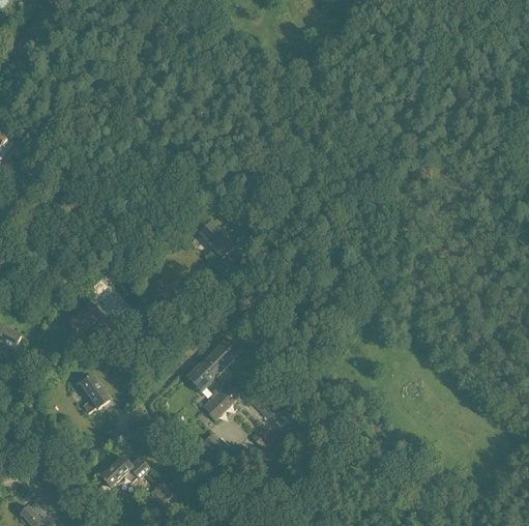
[(2,133),(0,130),(0,144),(8,135),(3,130),(2,133)]
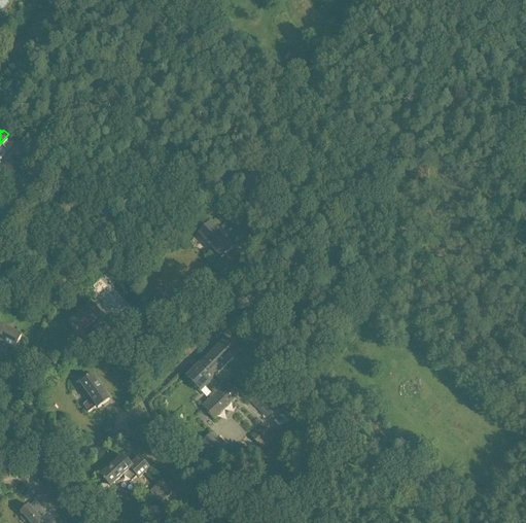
[(182,225),(189,219),(180,209),(173,216),(182,225)]
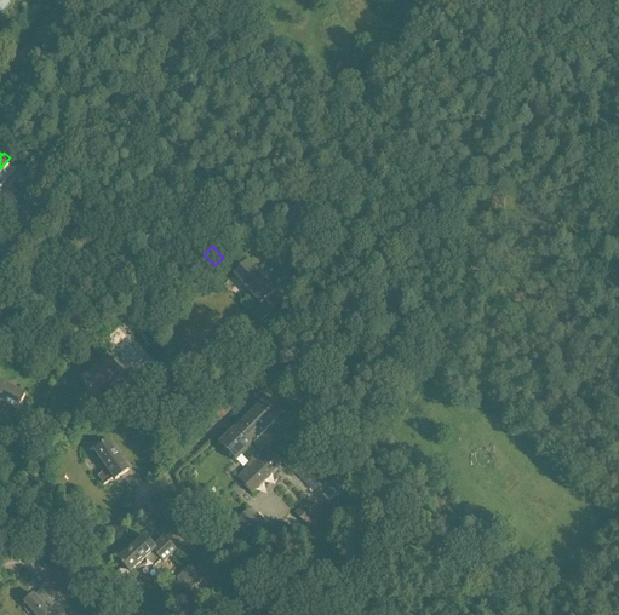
[(259,319),(274,305),(265,297),(274,288),(246,258),(233,271),(259,302),(250,309),(259,319)]
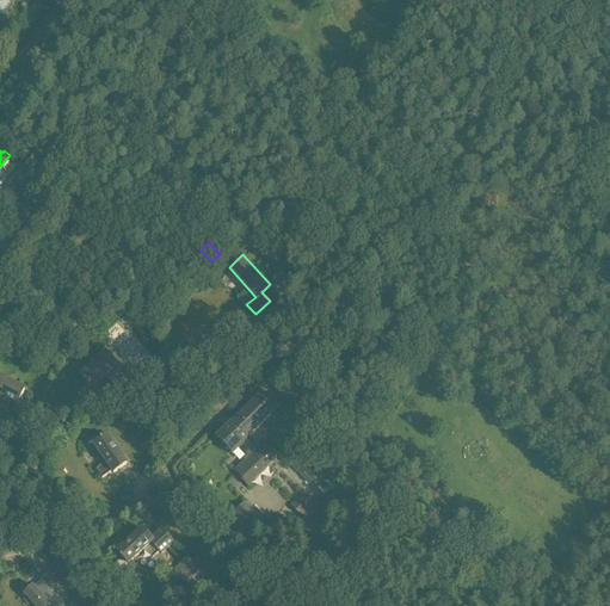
[(143,302),(131,289),(123,297),(135,310),(143,302)]
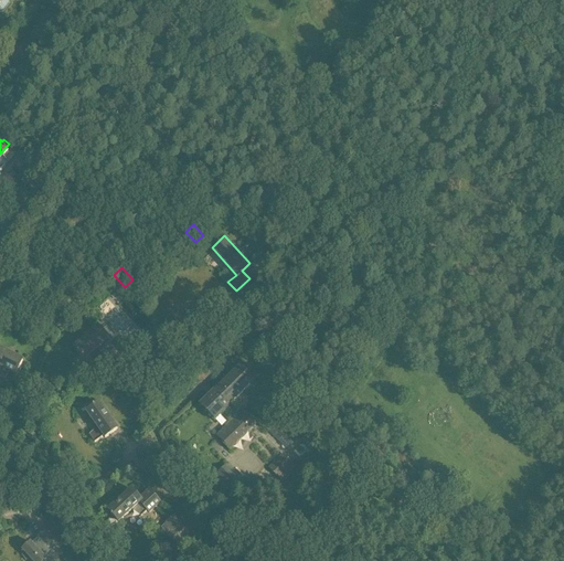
[(102,328),(97,323),(73,345),(83,356),(96,345),(104,352),(108,348),(113,345),(108,339),(114,334),(105,324),(102,328)]
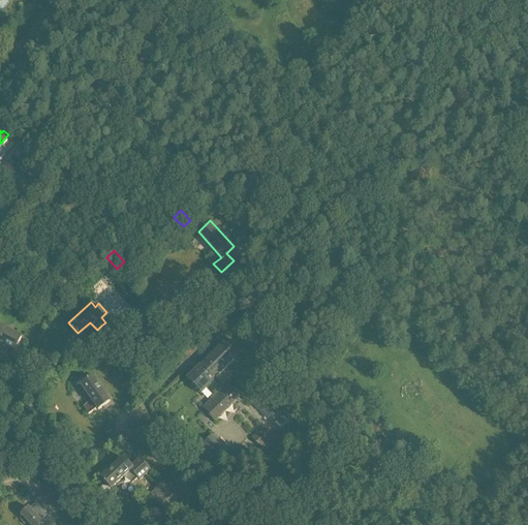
[(105,322),(101,326),(106,332),(111,328),(105,322)]
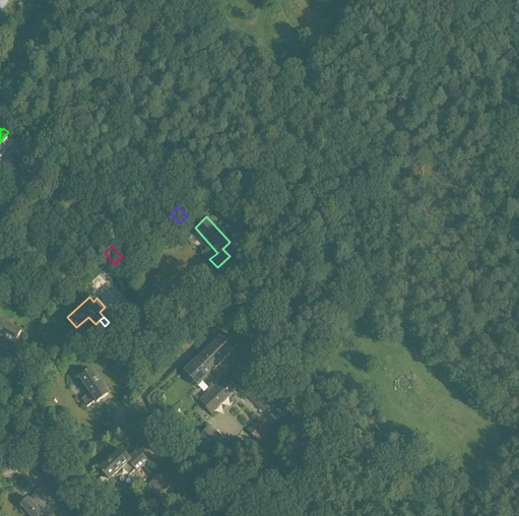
[(0,343),(3,345),(7,337),(11,339),(13,340),(20,328),(16,326),(0,318),(0,343)]
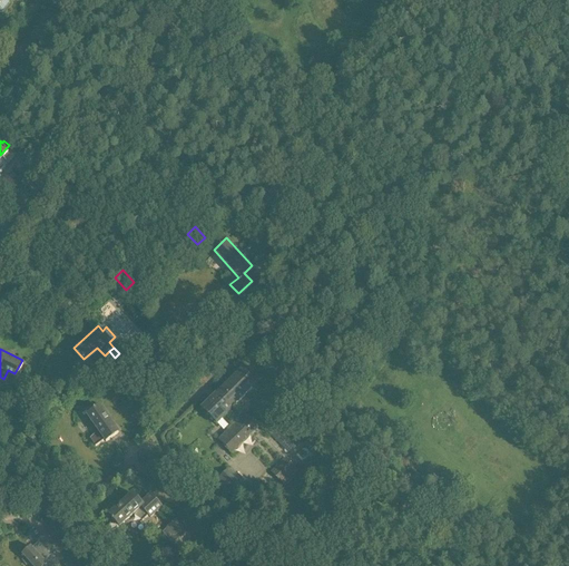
[(216,390),(231,406),(255,380),(241,366),(216,390)]
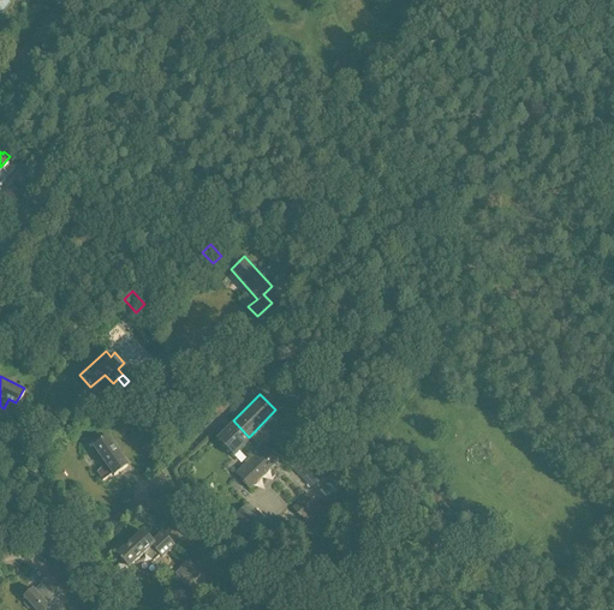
[(154,428),(160,423),(149,408),(143,412),(154,428)]
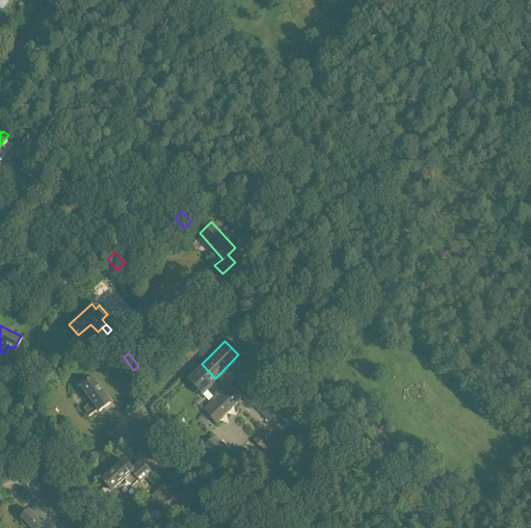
[(215,378),(202,364),(187,378),(201,392),(209,384),(218,393),(220,390),(224,394),(229,390),(237,398),(240,395),(228,383),(223,387),(215,378)]
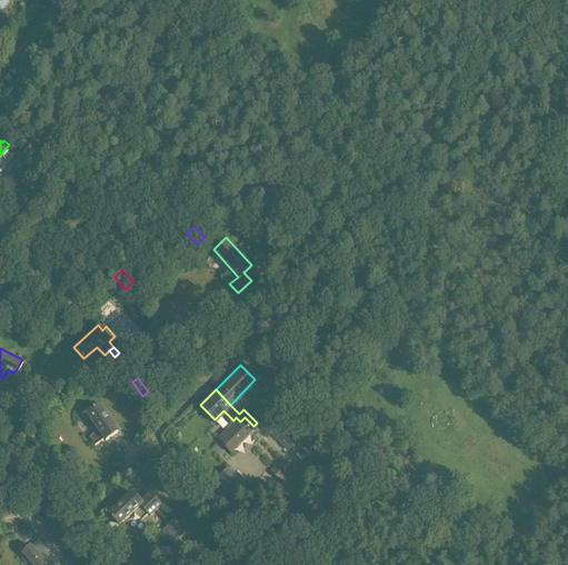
[(2,393),(0,395),(0,400),(7,405),(11,399),(2,393)]
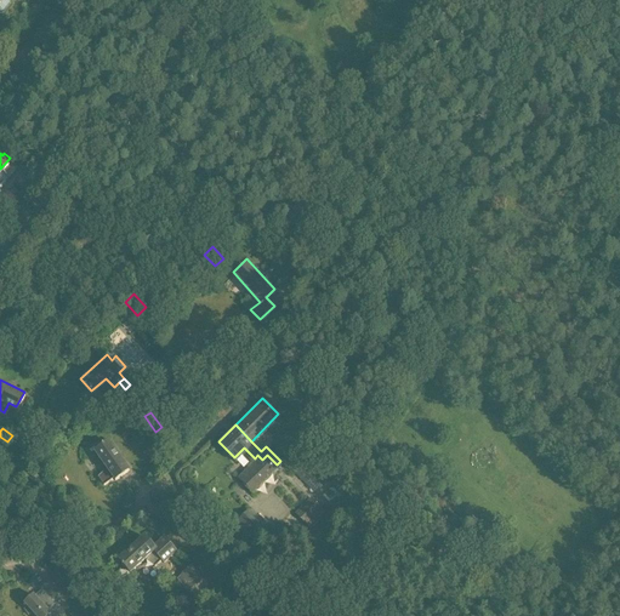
[(114,477),(128,467),(108,438),(94,449),(106,465),(97,473),(103,482),(113,474),(114,477)]
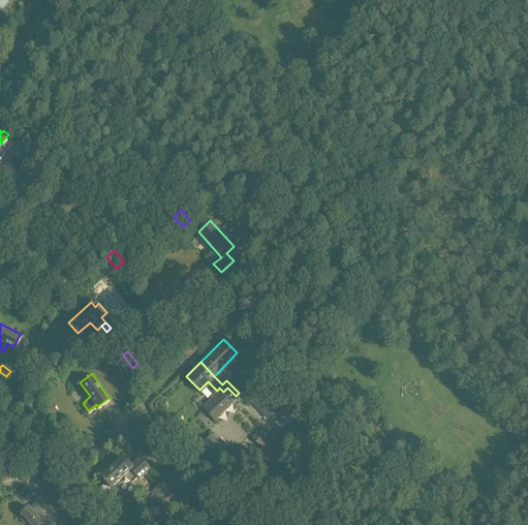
[(236,396),(227,388),(223,392),(219,388),(217,391),(203,405),(214,417),(236,396)]
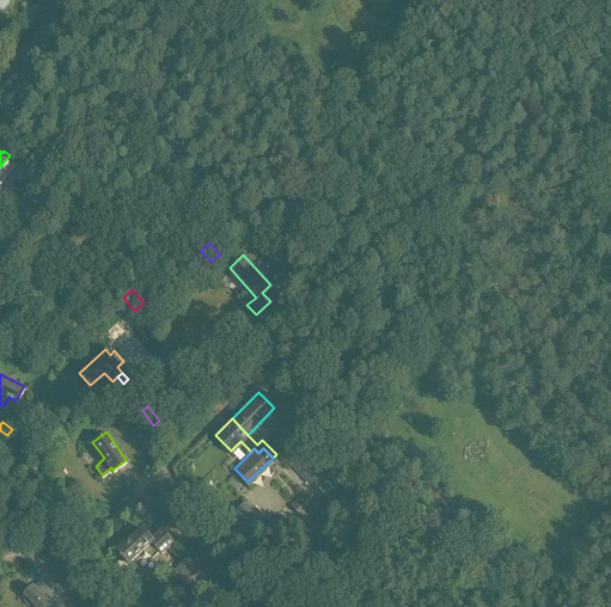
[(311,483),(321,472),(300,451),(289,461),(311,483)]
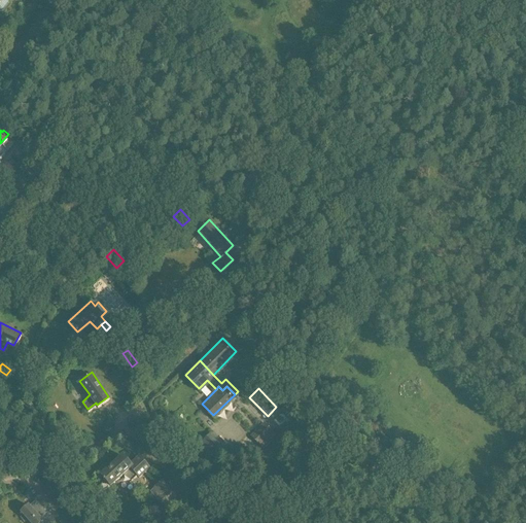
[(263,420),(249,433),(258,442),(272,429),(263,420)]
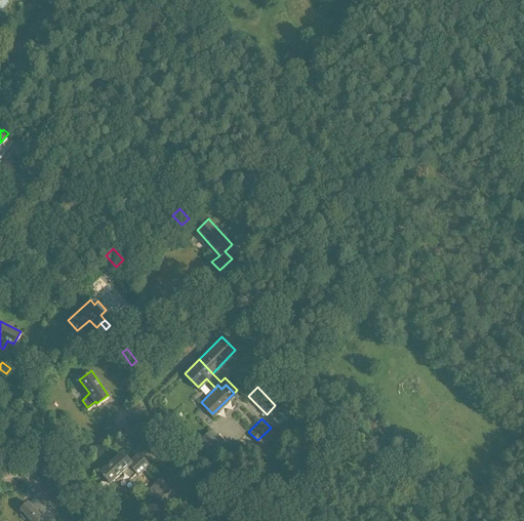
[(210,428),(199,437),(215,453),(226,443),(210,428)]
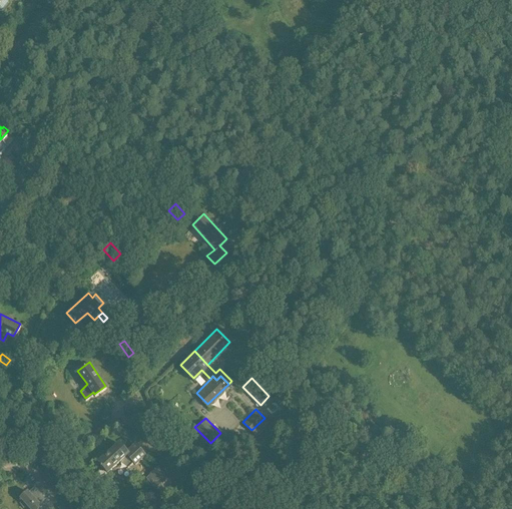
[(126,449),(118,441),(97,460),(106,471),(118,459),(126,466),(132,460),(134,462),(144,453),(134,441),(126,449)]
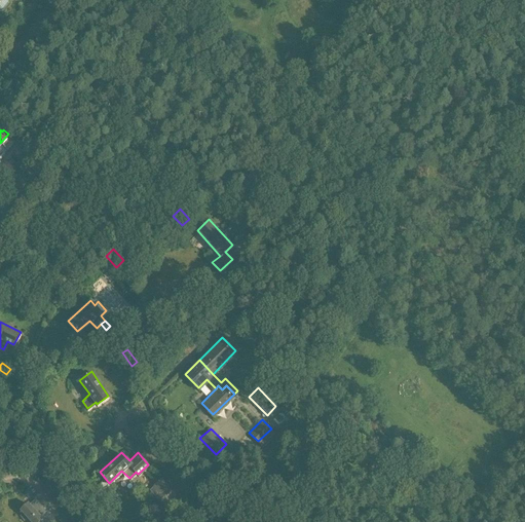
[(169,490),(165,487),(167,485),(160,477),(152,484),(162,495),(158,499),(162,505),(176,493),(171,488),(169,490)]
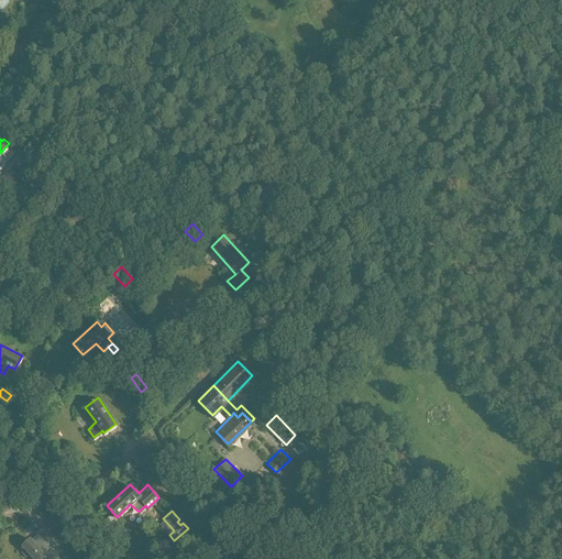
[(47,540),(58,529),(48,519),(36,529),(39,532),(31,538),(30,537),(21,544),(23,547),(21,549),(24,555),(29,552),(34,558),(39,558),(45,554),(53,546),(47,540)]
